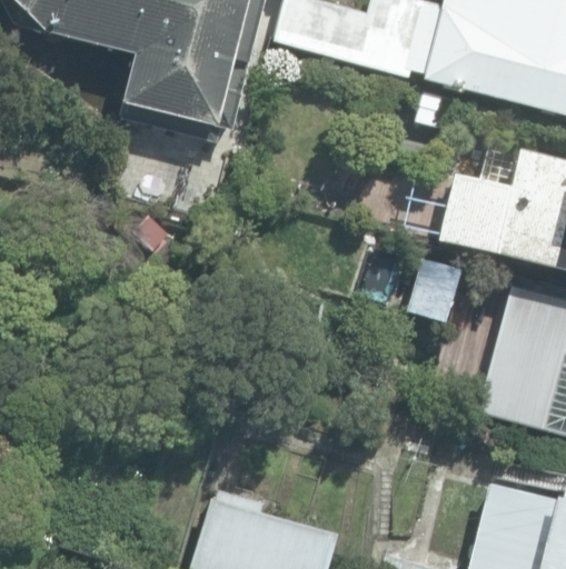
[(135,125),(184,136),(185,132),(199,136),(202,126),(232,132),(262,0),(0,0),(0,3),(15,28),(135,55),(123,105),(126,105),(123,118),(136,121),(135,125)]
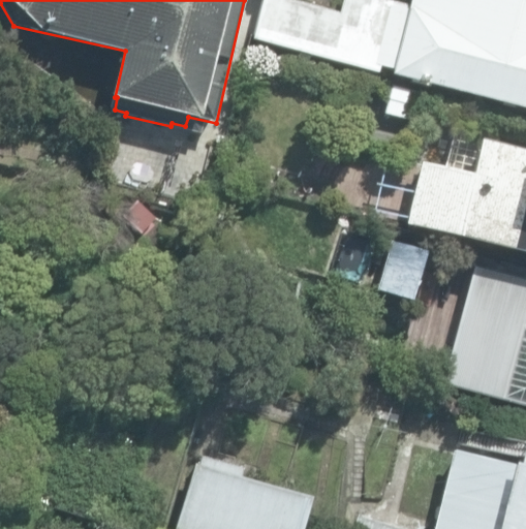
[(392,74),(525,109),(525,0),(410,0),(409,5),(389,0),(343,0),(340,12),(291,0),(263,0),(253,38),(380,71),(381,65),(394,69),(392,74)]
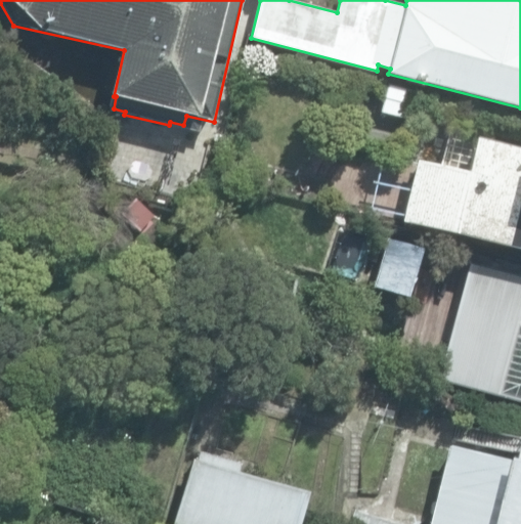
[(388,84),(382,111),(409,118),(416,91),(388,84)]
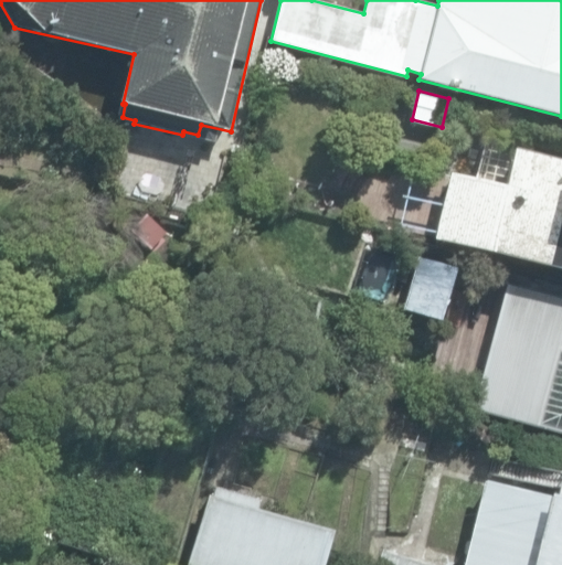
[(432,234),(561,268),(561,159),(487,140),(476,179),(448,172),(432,234)]
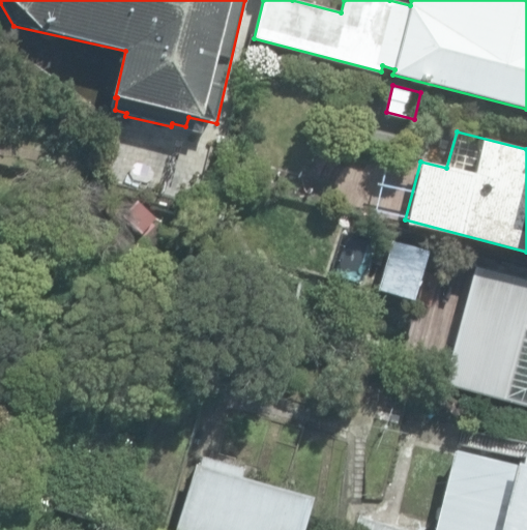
[(126,216),(142,234),(158,219),(142,201),(126,216)]
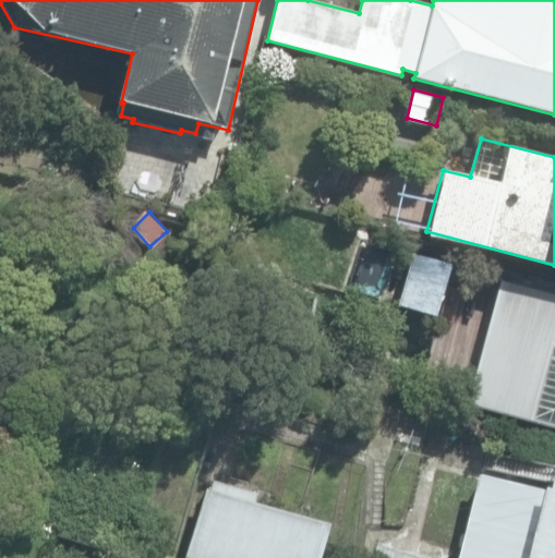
[(397,305),(437,317),(451,265),(412,254),(397,305)]
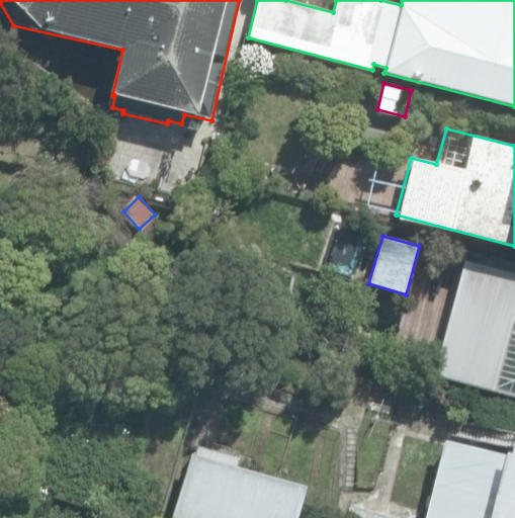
[(433,374),(514,397),(514,272),(464,259),(433,374)]
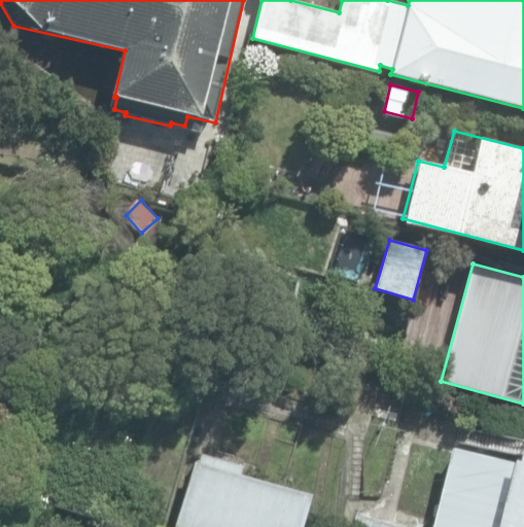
[(523,434),(522,434),(516,461),(453,446),(432,526),(523,526),(523,434)]
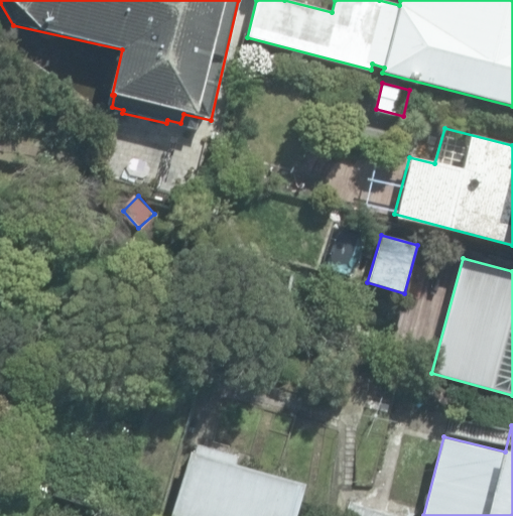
[(171,515),(293,515),(302,486),(237,466),(239,457),(202,445),(199,456),(189,454),(171,515)]
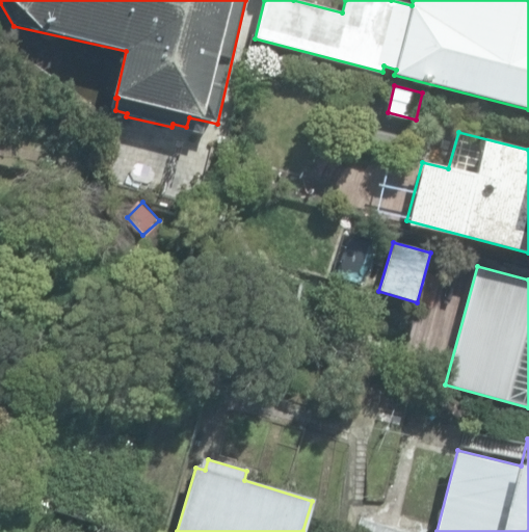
[(356,531),(397,531),(361,520),(356,531)]
